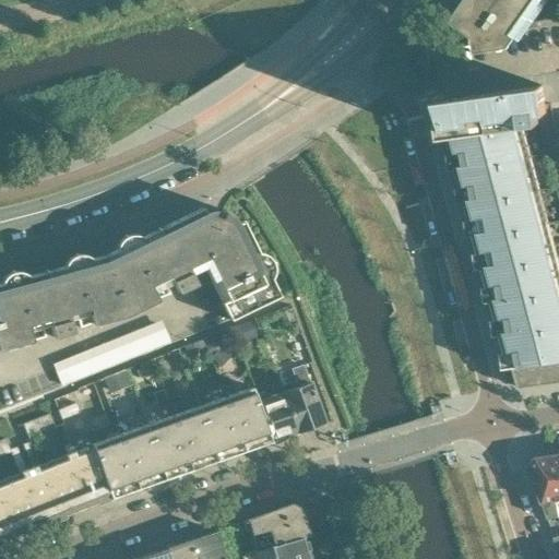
[(519,42),(548,0),(465,0),(450,23),(467,35),(471,36),(473,55),(510,48),(513,38),(519,42)]
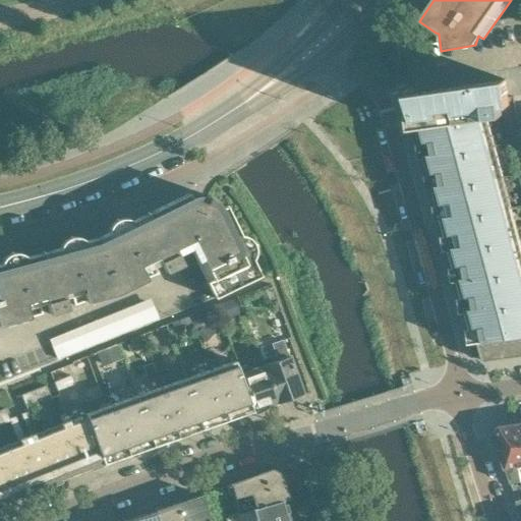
[(439,89),(407,94),(470,329),(473,328),(481,357),(482,362),(510,358),(512,358),(520,356),(520,270),(480,118),(503,115),(501,107),(509,106),(508,98),(506,79),(439,89)]
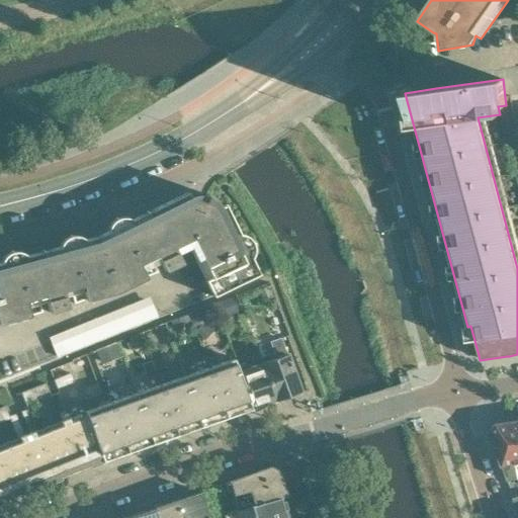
[(162,222),(177,252),(189,246),(196,260),(201,257),(211,277),(205,279),(213,296),(259,274),(251,258),(248,259),(237,236),(239,234),(225,204),(218,208),(217,205),(214,203),(212,201),(209,200),(207,199),(208,195),(206,194),(202,203),(190,199),(178,205),(174,198),(156,207),(159,214),(157,216),(160,223),(162,222)]
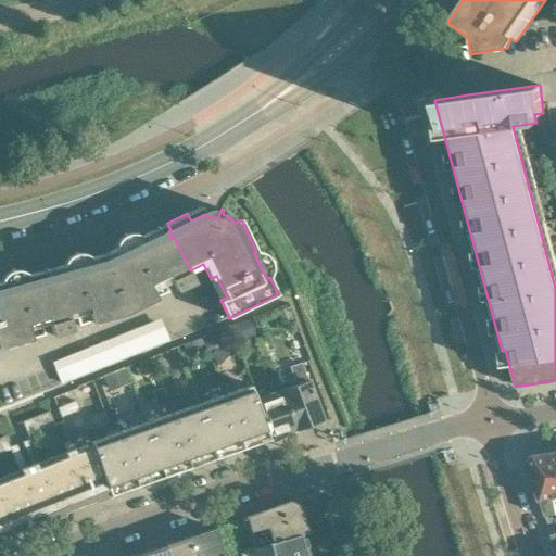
[(41,288),(50,323),(53,335),(73,329),(70,317),(77,315),(79,325),(92,320),(92,323),(125,313),(158,298),(152,288),(172,279),(177,290),(196,281),(190,270),(174,238),(172,239),(168,231),(171,230),(167,223),(140,236),(141,239),(116,251),(114,248),(103,254),(90,257),(91,261),(64,268),(63,265),(37,272),(39,280),(41,288)]
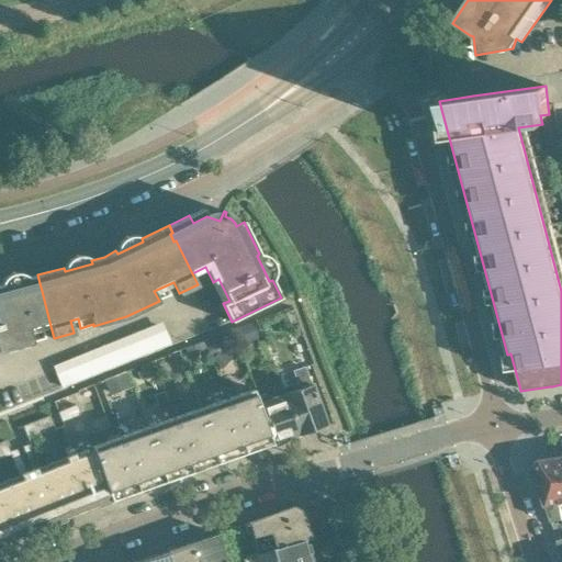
[(0,350),(46,338),(43,328),(51,326),(42,291),(40,283),(37,274),(27,278),(29,281),(1,288),(0,284),(0,350)]
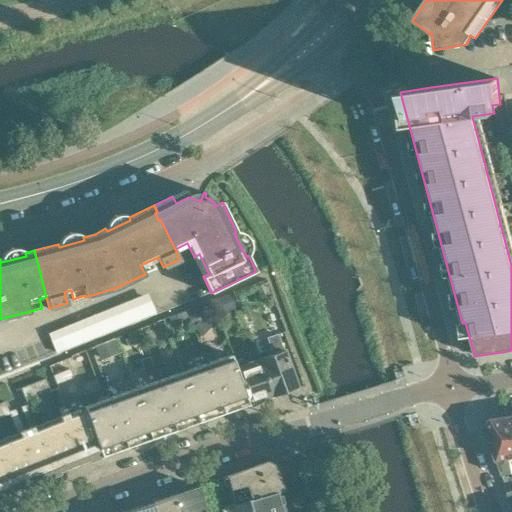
[(239,308),(232,291),(211,300),(217,316),(239,308)]
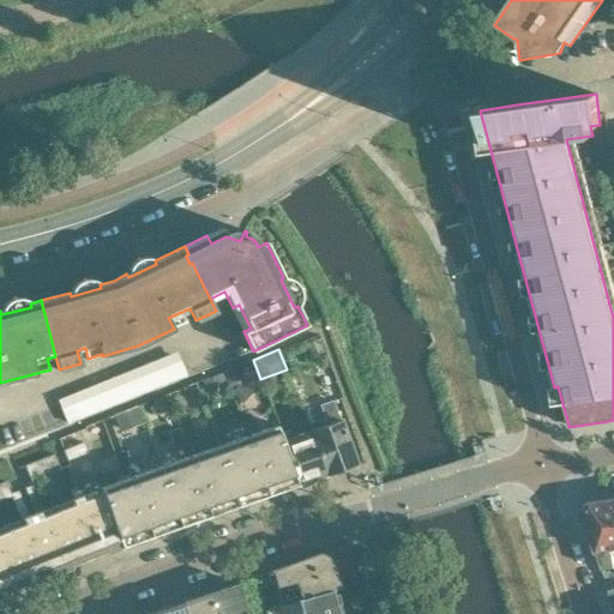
[(244,378),(240,366),(224,371),(229,384),(244,378)]
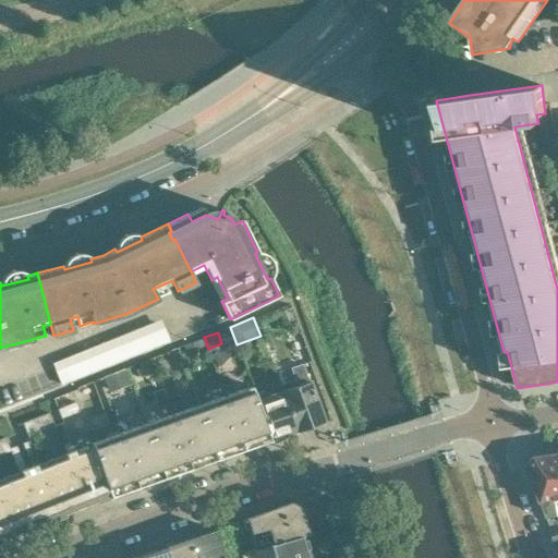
[(153,363),(136,370),(138,378),(156,373),(153,363)]
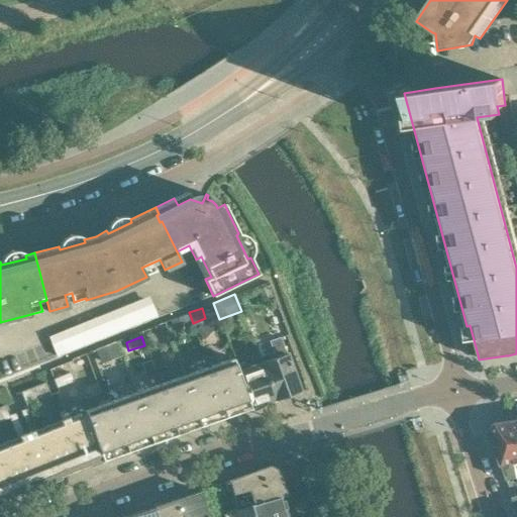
[(261,362),(274,399),(299,392),(280,336),(270,340),(273,351),(259,356),(261,362)]
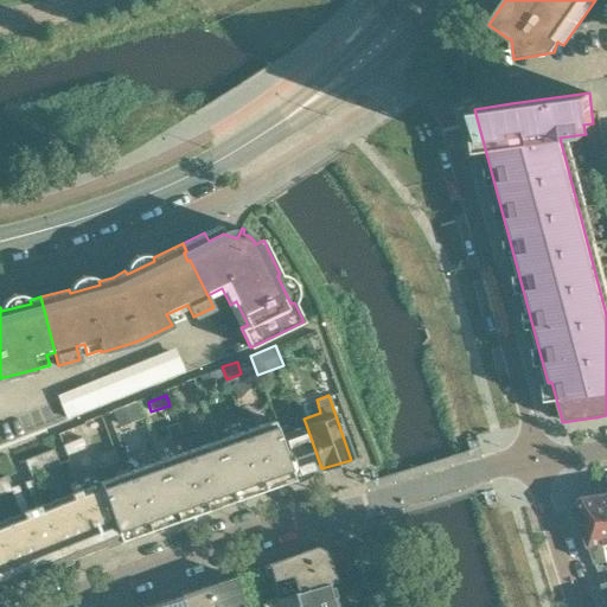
[(298,479),(281,433),(280,433),(275,420),(216,441),(237,500),(298,479)]
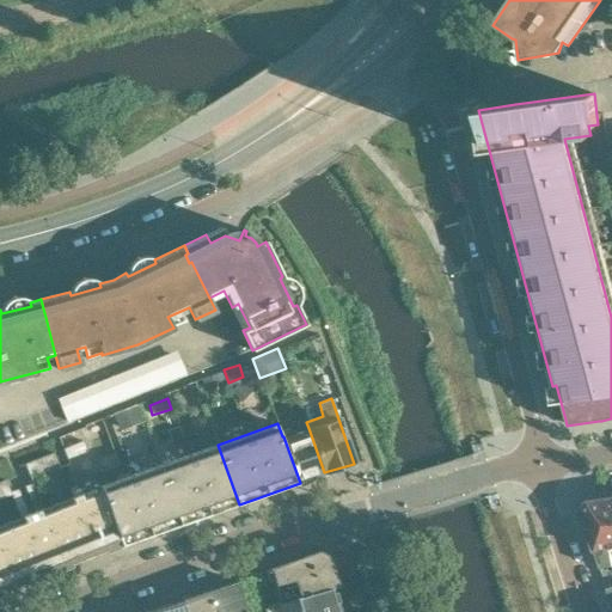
[(324,472),(308,428),(283,436),(300,483),(300,482),(324,472)]
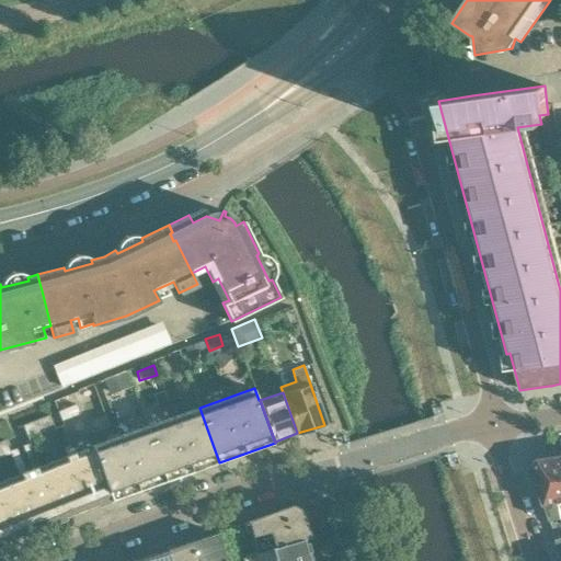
[(77,403),(58,411),(61,421),(80,413),(77,403)]
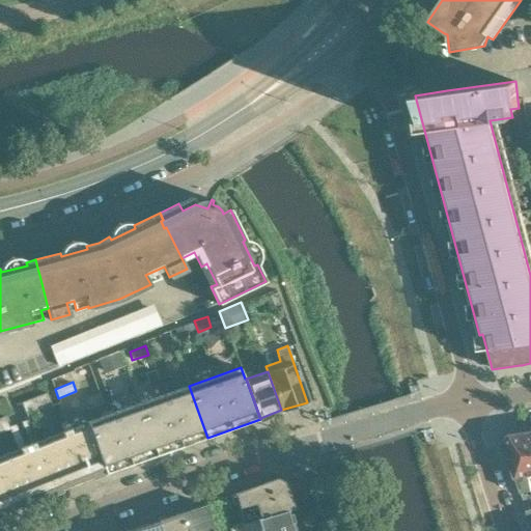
[(207,438),(189,386),(138,403),(157,455),(207,438)]
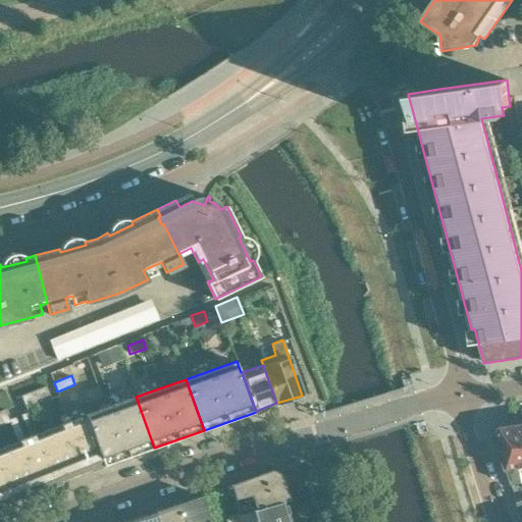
[(46,385),(35,389),(37,397),(38,400),(50,395),(46,385)]
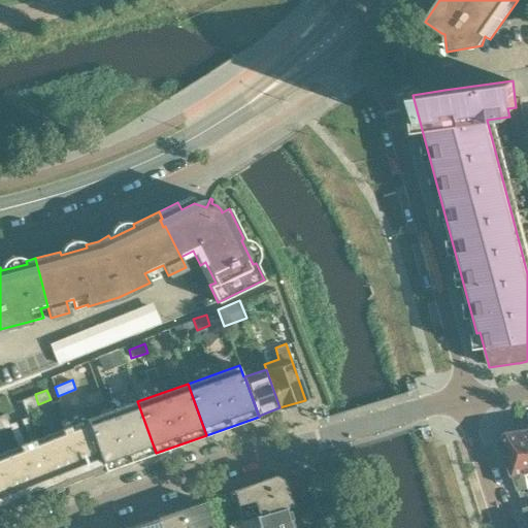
[(37,401),(35,394),(21,400),(24,406),(37,401)]
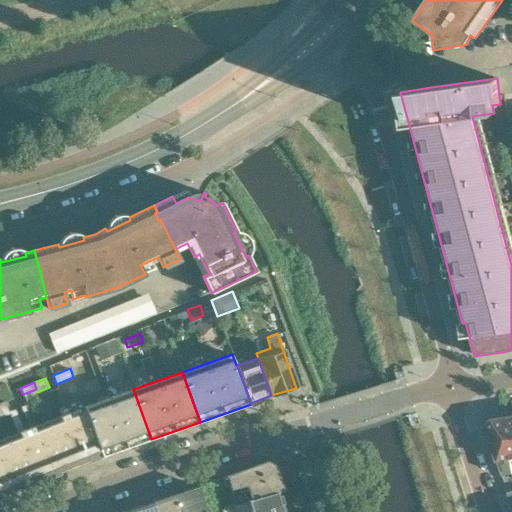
[(38,395),(37,392),(36,389),(23,394),(25,400),(38,395)]
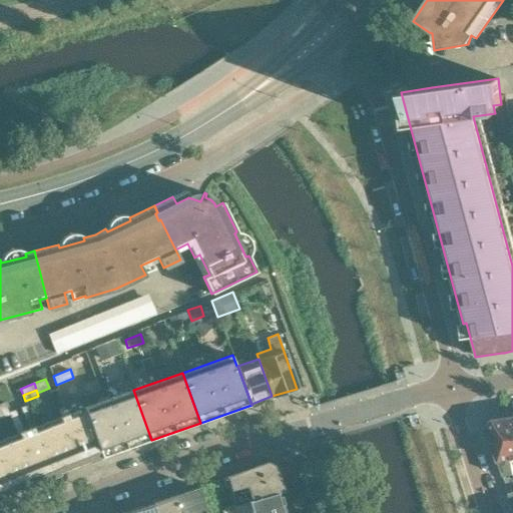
[(151,440),(133,390),(84,408),(85,411),(102,457),(151,440)]
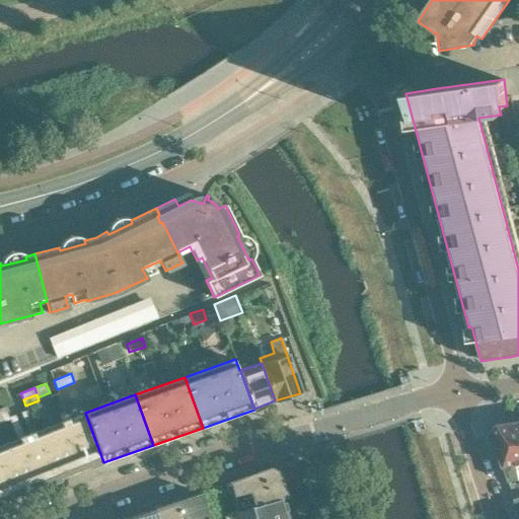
[(41,408),(39,400),(25,405),(27,410),(28,410),(28,412),(41,408)]
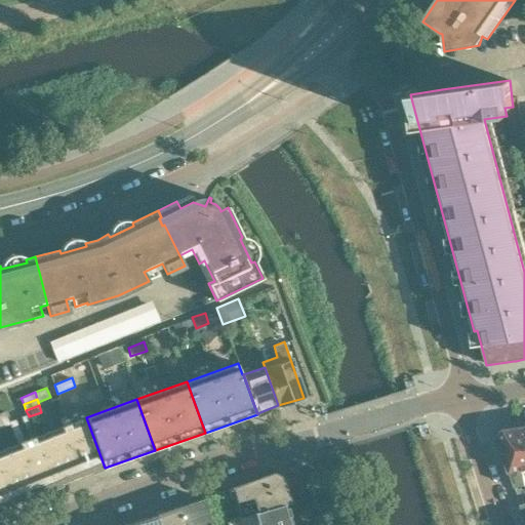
[(58,486),(37,436),(36,436),(29,416),(29,414),(28,414),(22,417),(30,439),(25,441),(16,418),(9,421),(10,425),(17,445),(35,495),(58,486)]
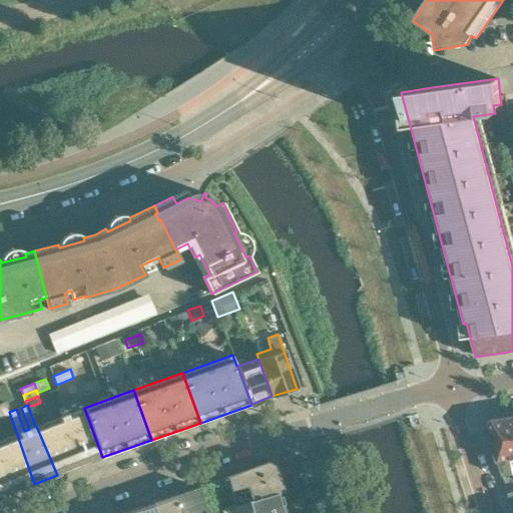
[(9,412),(7,408),(0,411),(0,418),(10,415),(9,412)]
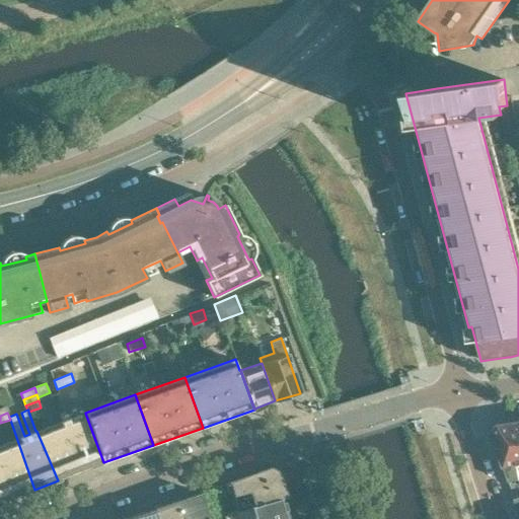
[(103,462),(86,416),(71,422),(69,418),(59,422),(80,471),(103,462)]
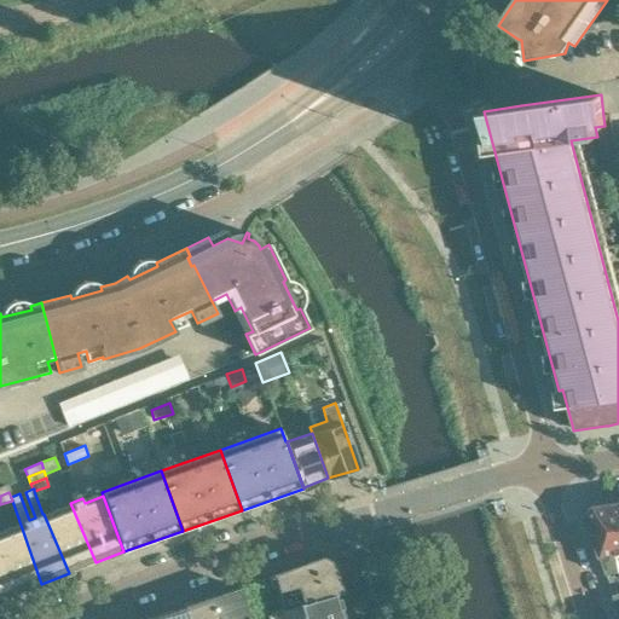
[(96,562),(70,503),(44,514),(69,573),(96,562)]
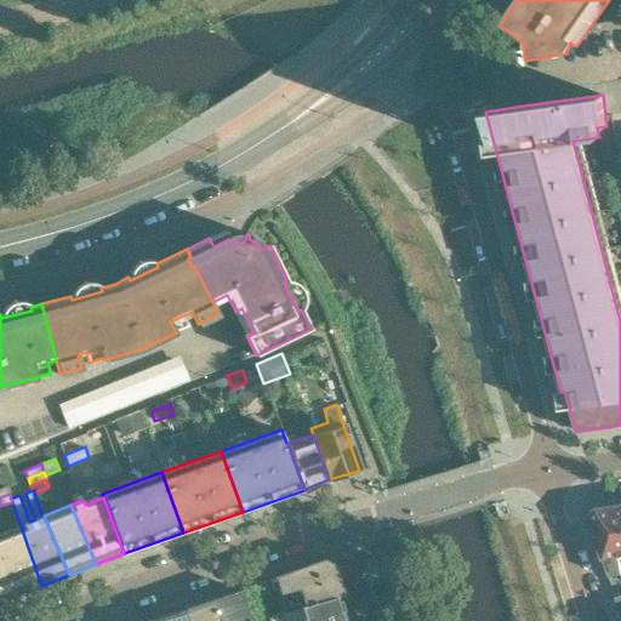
[(620,525),(616,506),(596,508),(590,517),(608,576),(620,574),(620,525)]
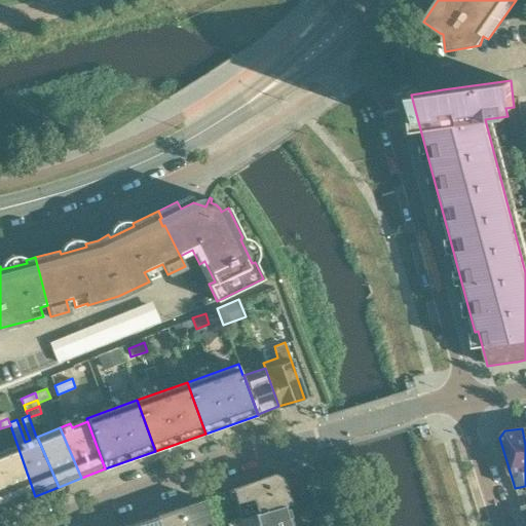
[(35,496),(17,446),(0,451),(0,468),(12,505),(35,496)]
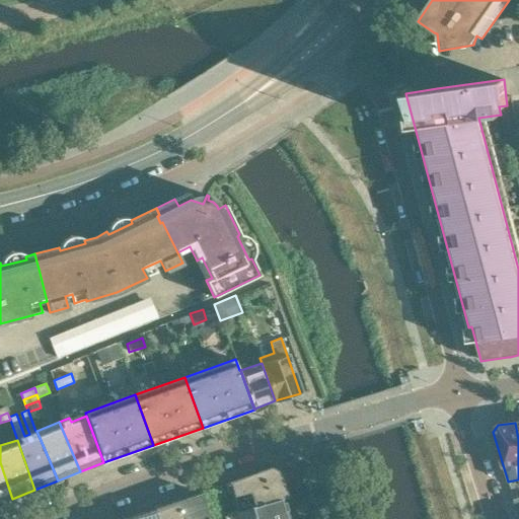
[(0,504),(12,499),(0,462),(0,504)]
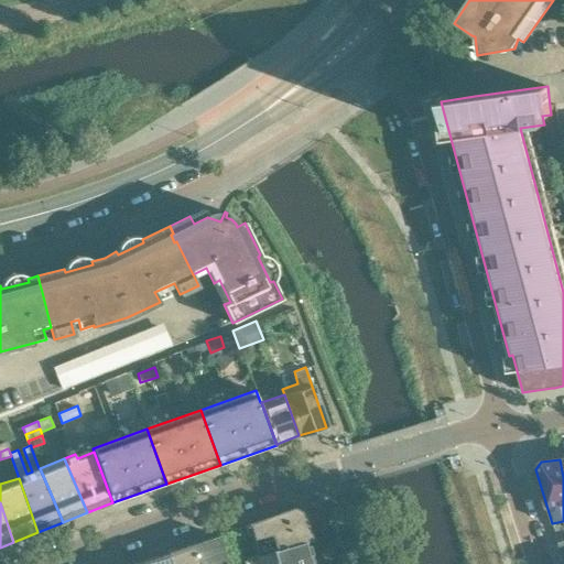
[(312,540),(304,513),(294,508),(245,525),(248,535),(251,534),(258,555),(261,554),(312,540)]
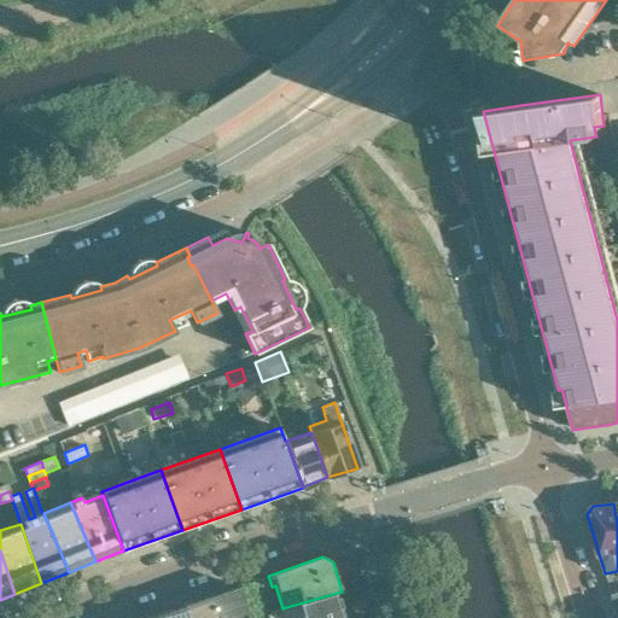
[(248,617),(262,614),(252,582),(239,587),(248,617)]
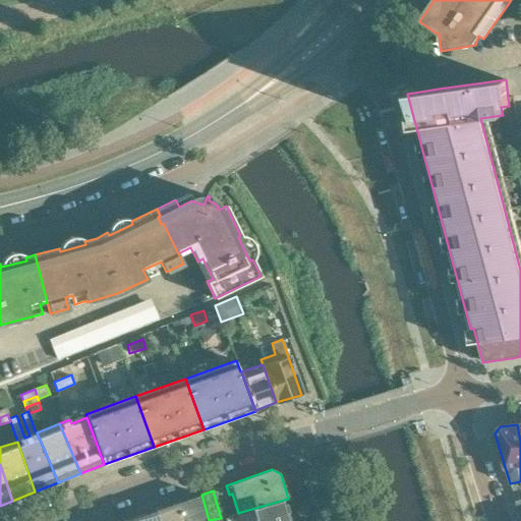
[(209,520),(201,495),(176,504),(182,520),(209,520)]
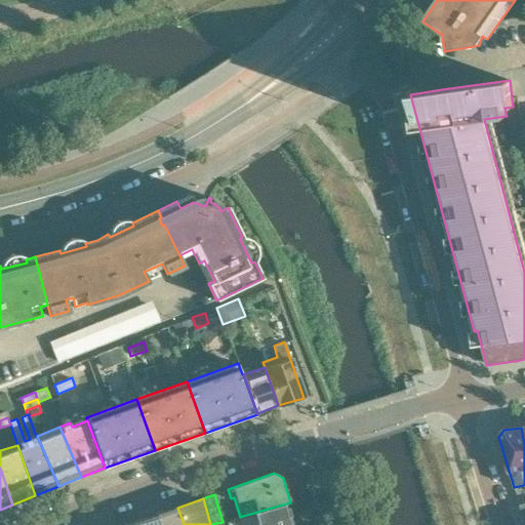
[(240,517),(229,520),(230,524),(292,524),(296,524),(290,502),(243,516),(240,517)]
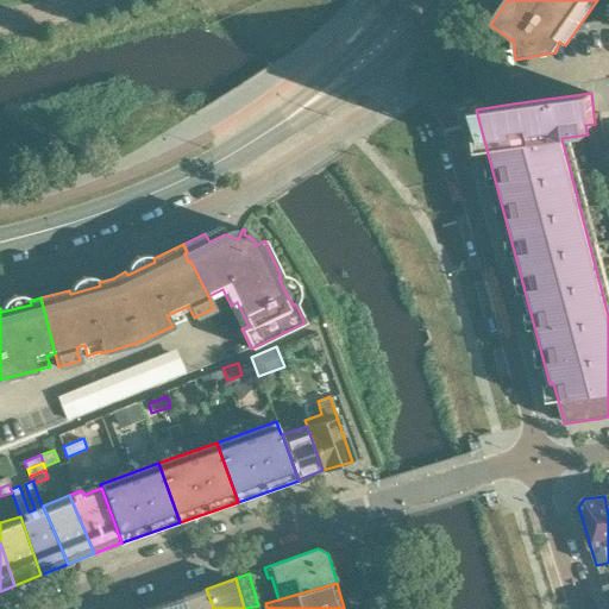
[(213,608),(206,589),(179,598),(182,608),(213,608)]
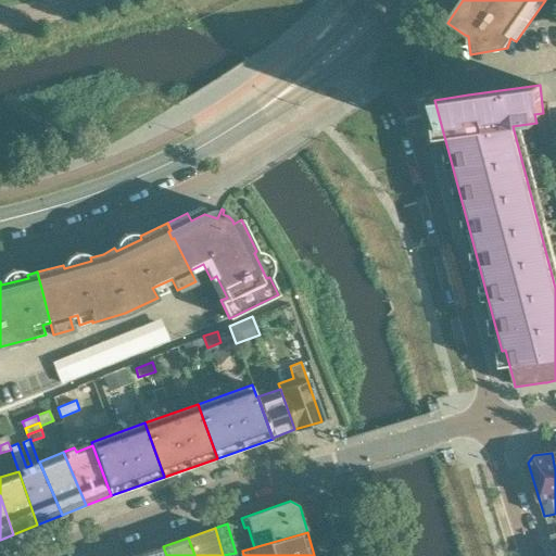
[(166,555),(163,546),(151,551),(150,550),(137,554),(137,555),(166,555)]
